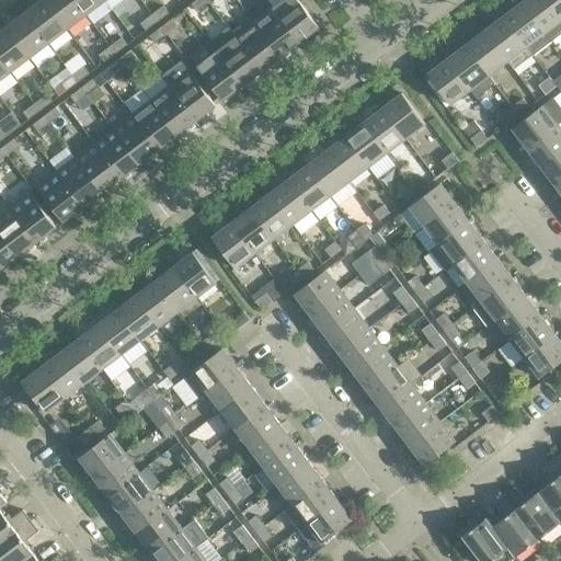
[(67,29),(45,0),(41,0),(25,12),(48,44),(67,29)]
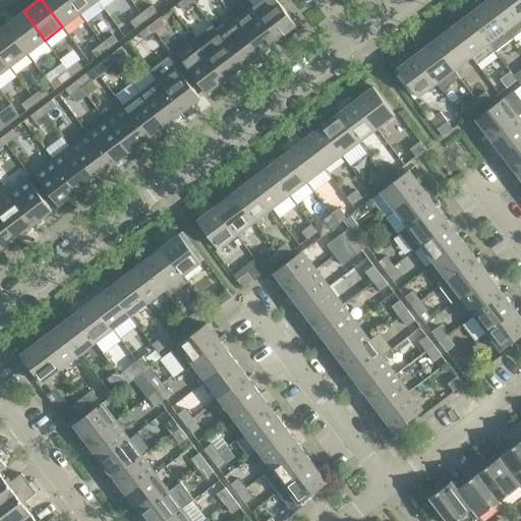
[(79,13),(69,0),(42,0),(62,26),(79,13)]
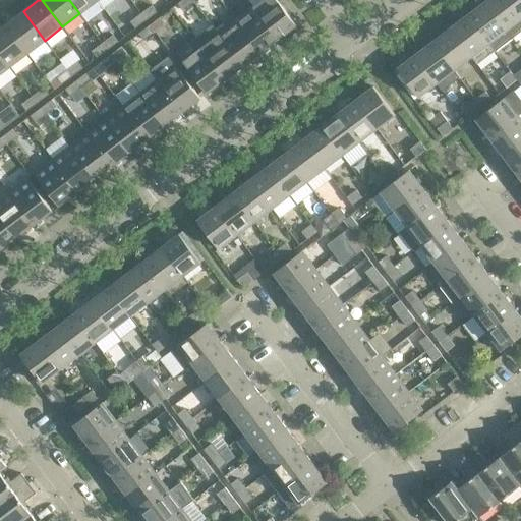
[(104,8),(97,0),(69,0),(79,13),(85,21),(104,8)]
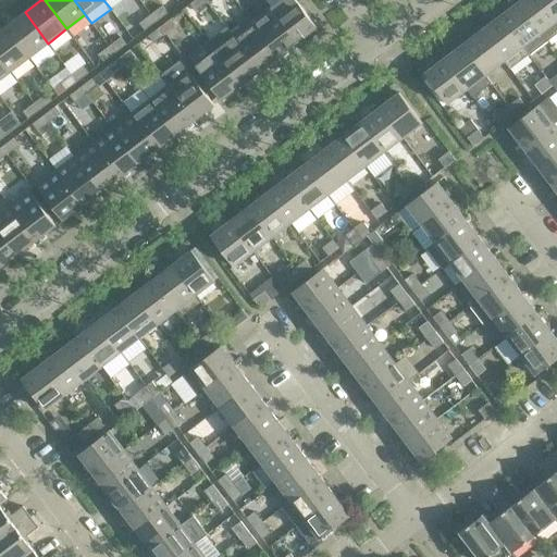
[(103,0),(111,9),(122,0),(103,0)]
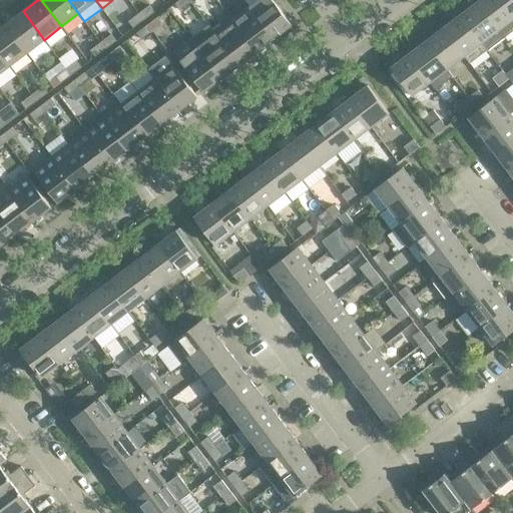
[(190,2),(188,0),(179,0),(175,3),(180,10),(190,2)]
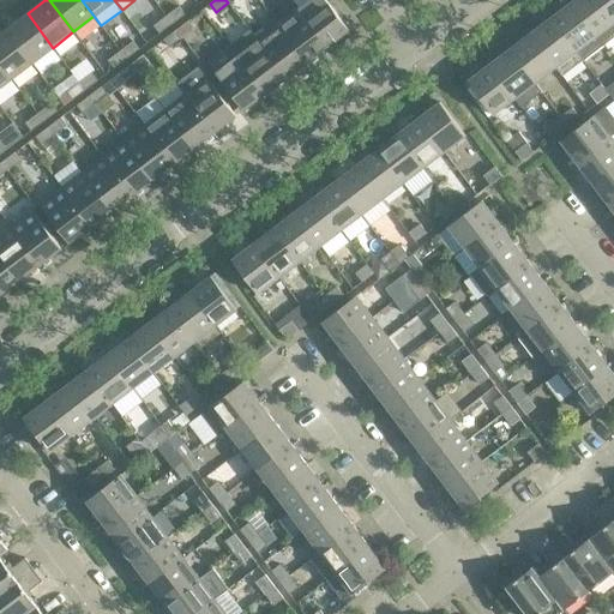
[(349,30),(326,0),(308,0),(299,8),(327,46),(349,30)]
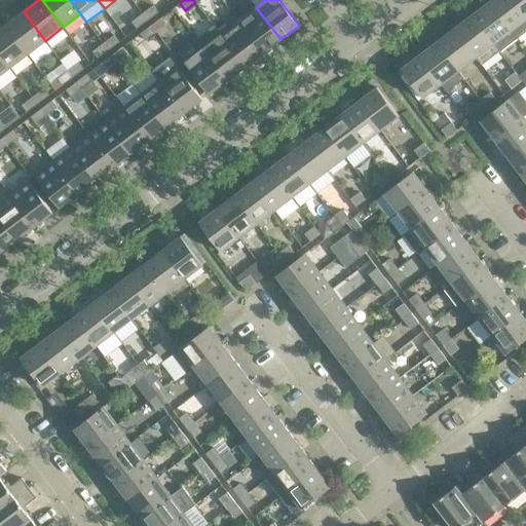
[(525,31),(525,12),(516,0),(491,0),(489,1),(517,38),(525,31)]
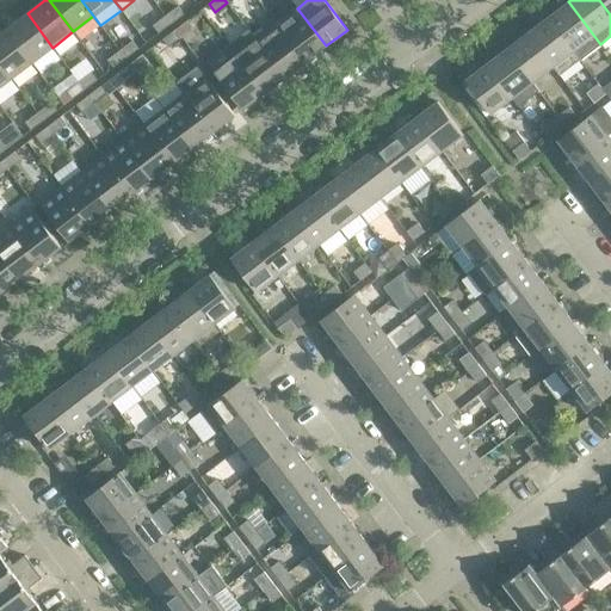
[(610,0),(599,0),(610,14),(610,0)]
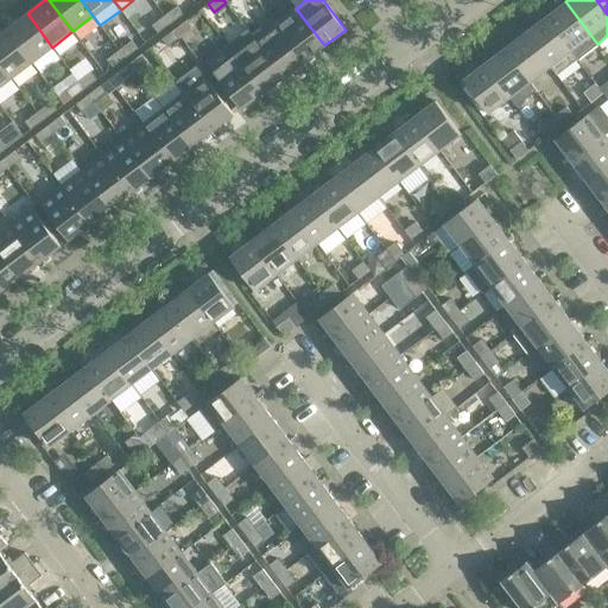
[(597,44),(565,1),(545,17),(577,59),(597,44)]
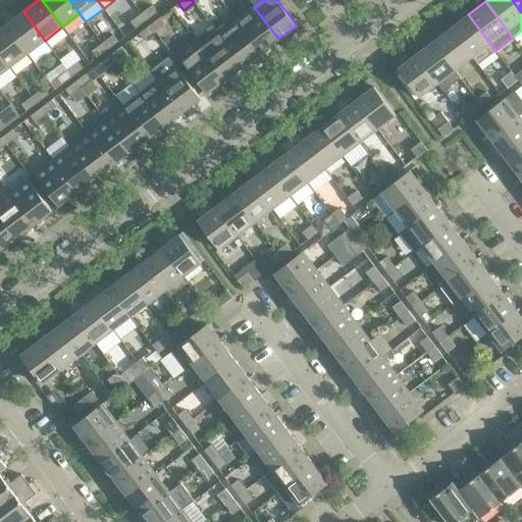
[(152,5),(142,13),(147,20),(157,12),(152,5)]
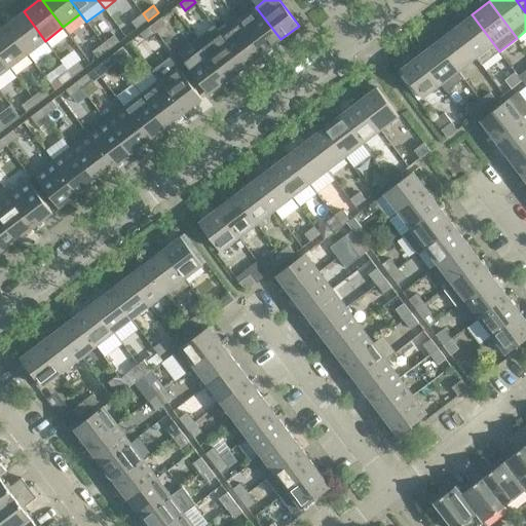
[(280,39),(256,7),(238,21),(263,52),(280,39)]
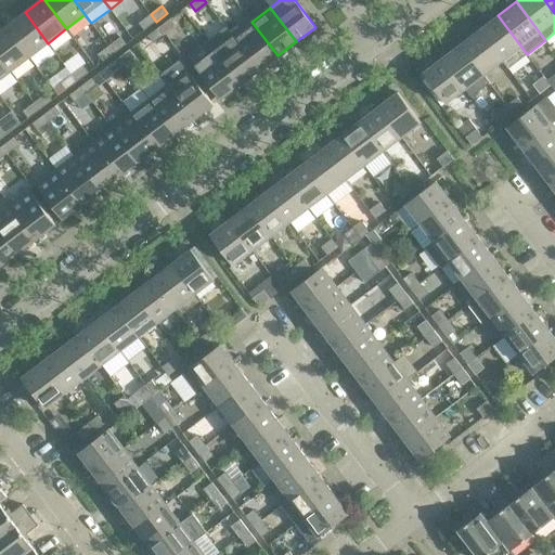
[(48,43),(25,12),(5,26),(29,57),(48,43)]
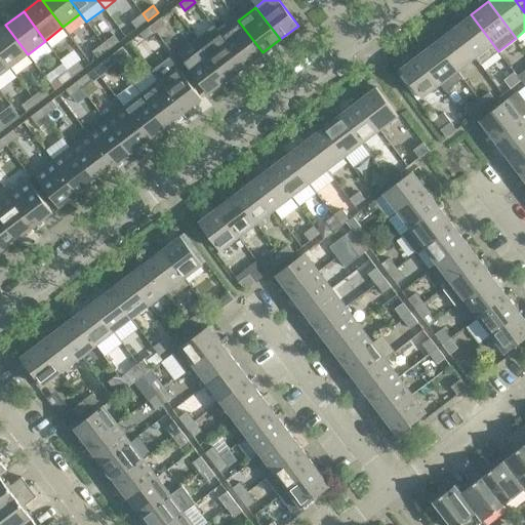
[(148,21),(143,13),(131,22),(136,29),(148,21)]
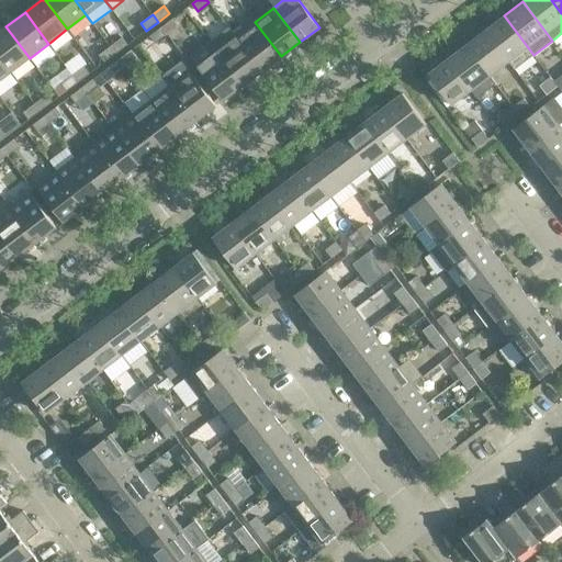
[(534,55),(504,15),(485,31),(508,62),(515,69),(534,55)]
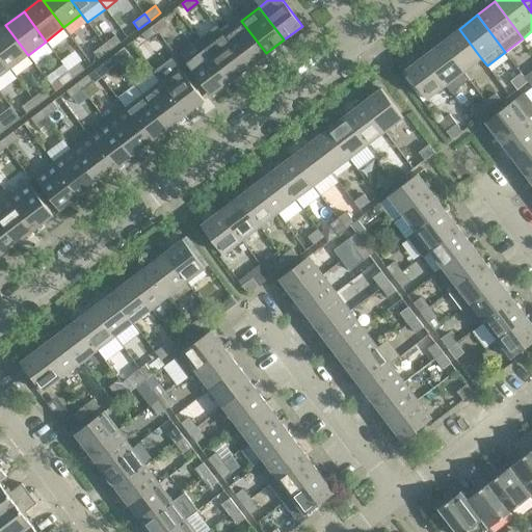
[(169,24),(164,18),(153,26),(158,32),(169,24)]
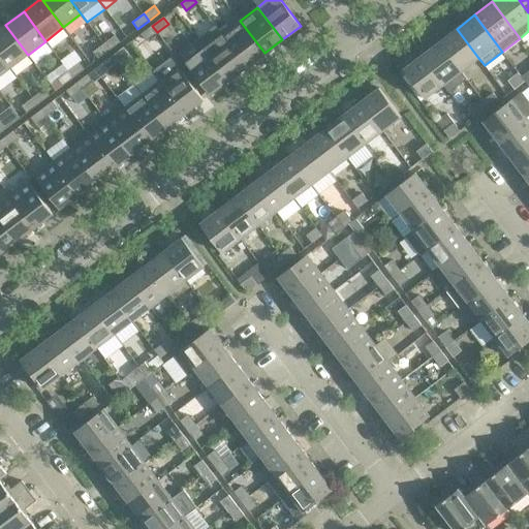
[(265,53),(240,21),(221,34),(246,67),(265,53)]
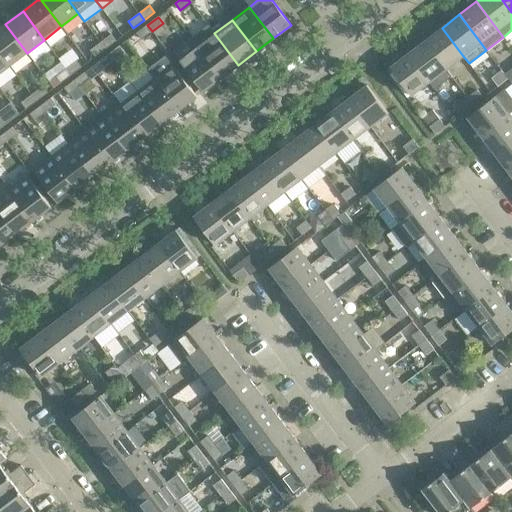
[(27,53),(5,24),(0,28),(0,52),(10,66),(27,53)]
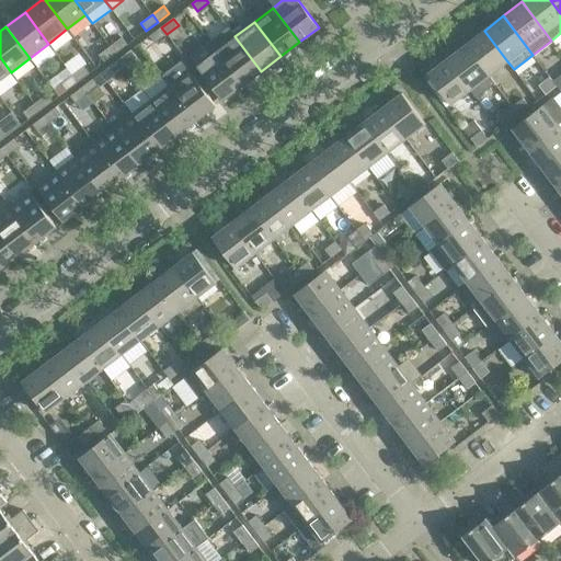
[(167,34),(161,27),(150,36),(156,43),(167,34)]
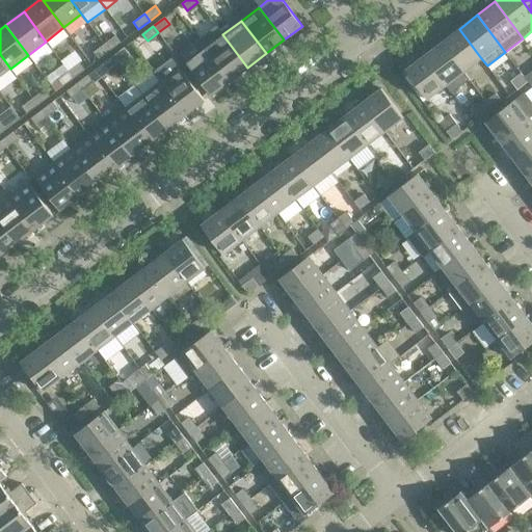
[(481,58),(459,29),(442,43),(463,72),(481,58)]
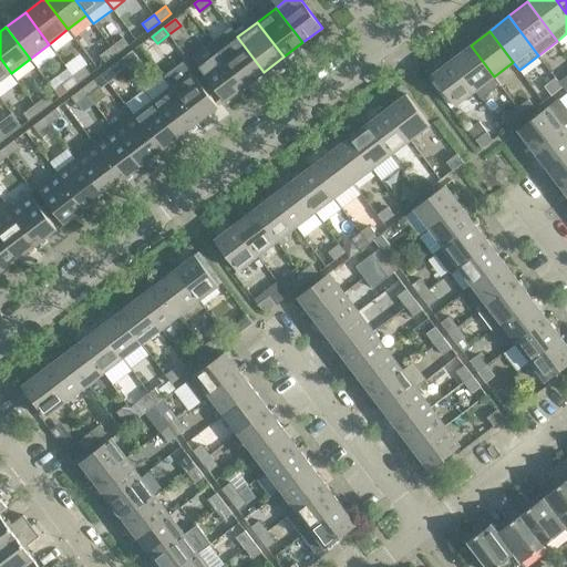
[(264,72),(237,37),(218,51),(245,86),(264,72)]
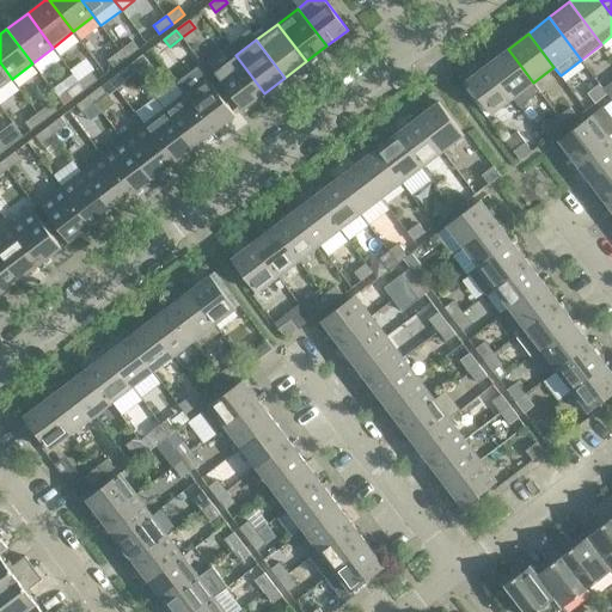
[(133,41),(120,50),(126,59),(139,49),(133,41)]
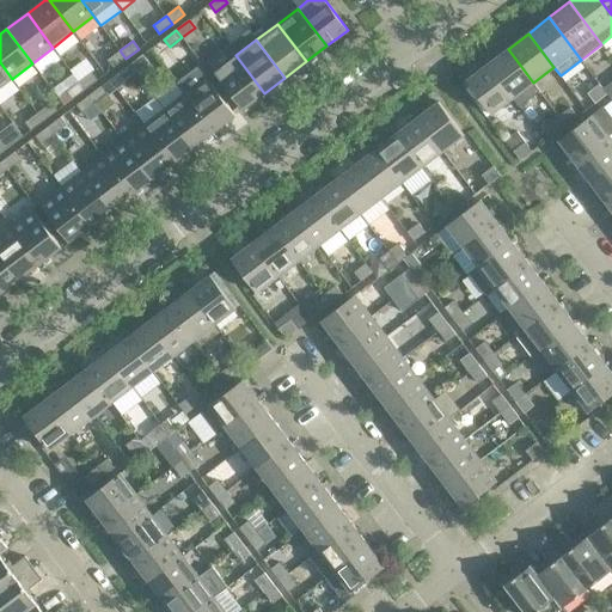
[(540,91),(533,83),(508,49),(488,65),(513,98),(520,106),(540,91)]
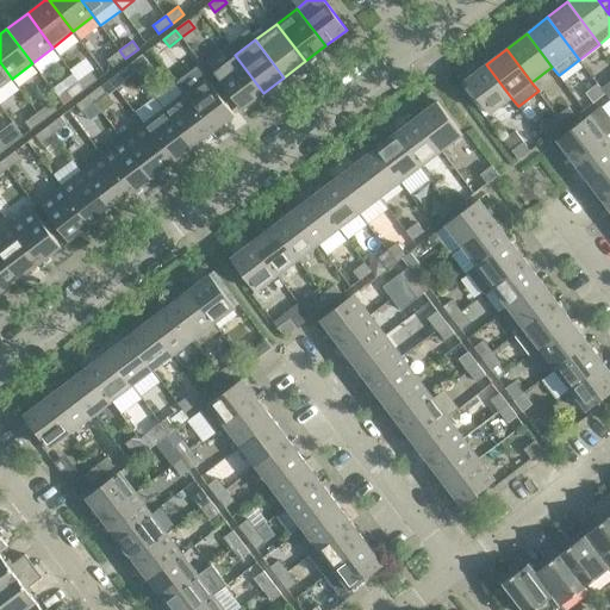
[(125,58),(119,50),(107,60),(113,68),(125,58)]
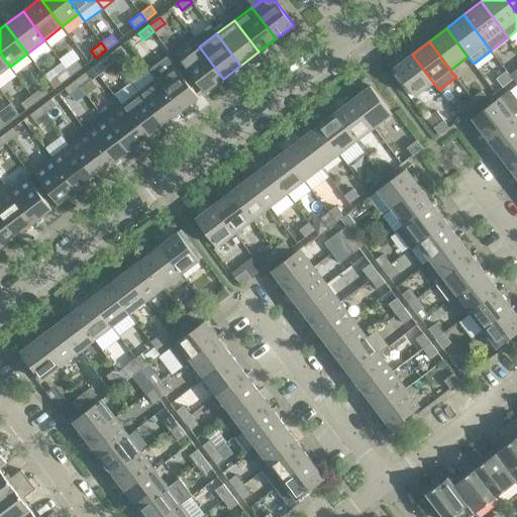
[(125,53),(120,46),(110,55),(115,61),(125,53)]
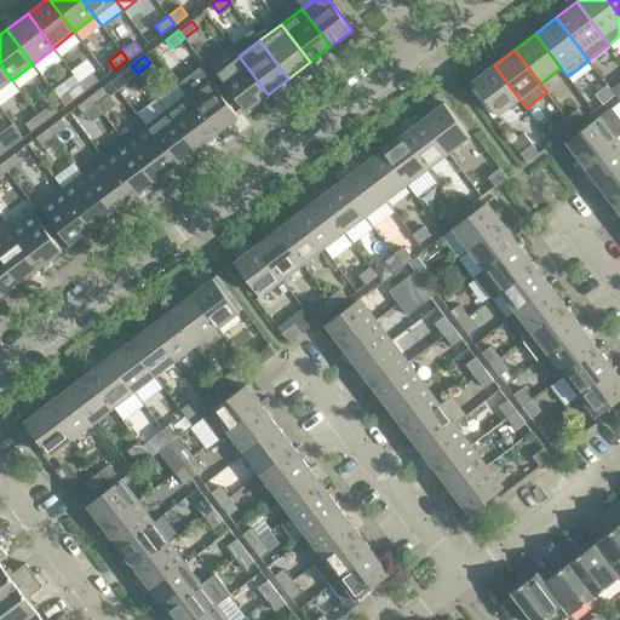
[(268,95),(239,56),(217,72),(246,110),(268,95)]
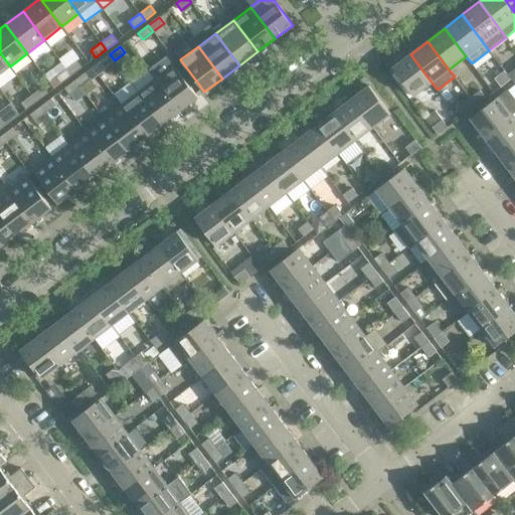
[(0,72),(10,66),(0,52),(0,72)]
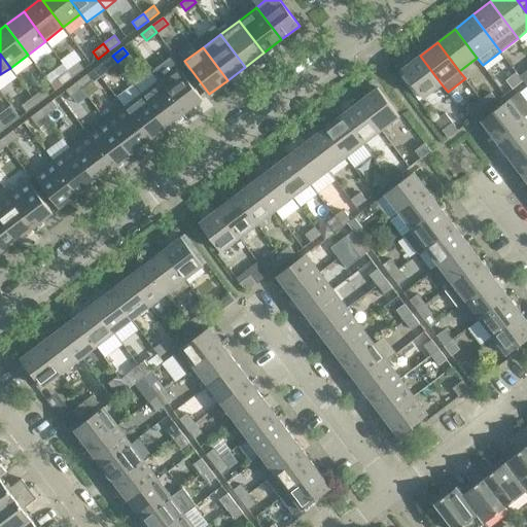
[(117,62),(112,56),(101,64),(106,70),(117,62)]
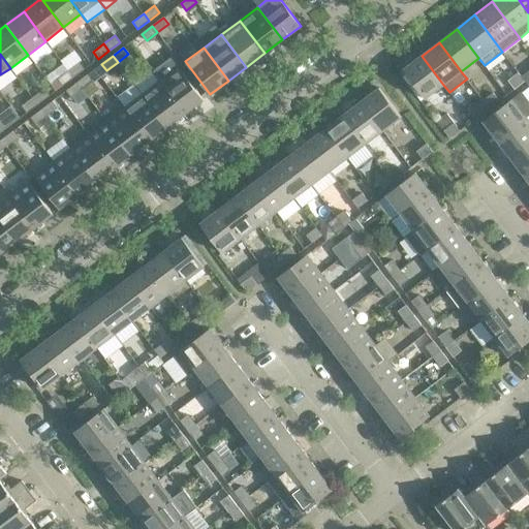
[(443,85),(422,56),(403,69),(425,98),(443,85)]
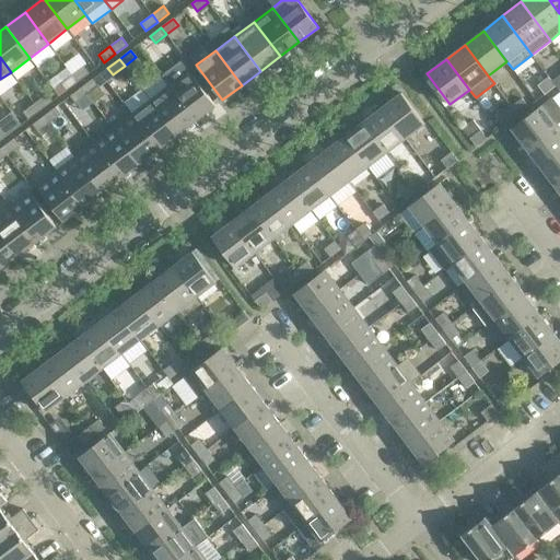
[(83,66),(72,74),(78,82),(89,73),(83,66)]
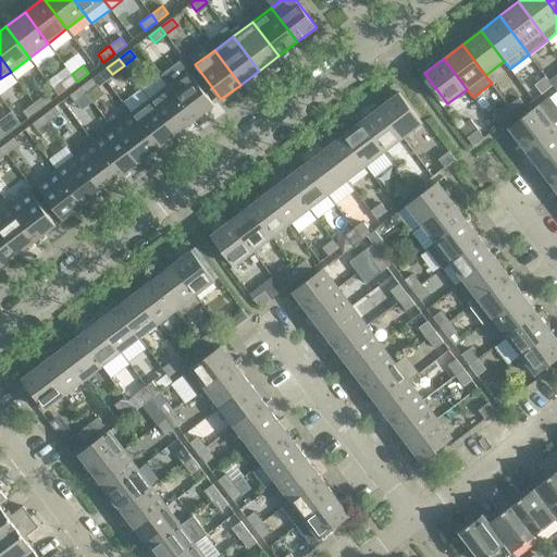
[(214,104),(188,70),(169,85),(195,120),(214,104)]
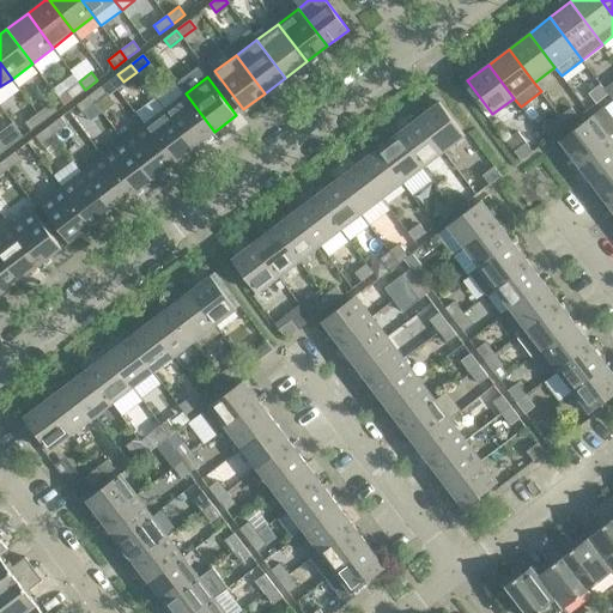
[(85,90),(79,82),(66,91),(72,99),(85,90)]
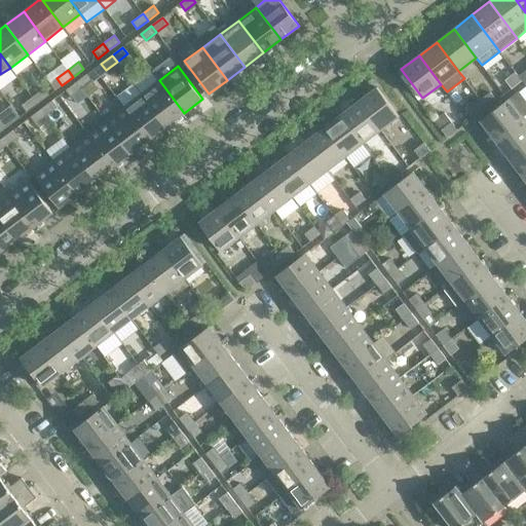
[(505,81),(512,88),(522,81),(516,73),(505,81)]
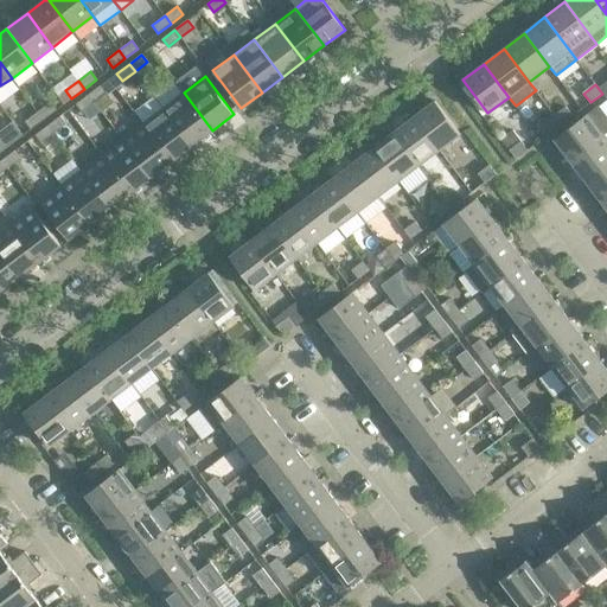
[(107,93),(101,85),(89,95),(95,102),(107,93)]
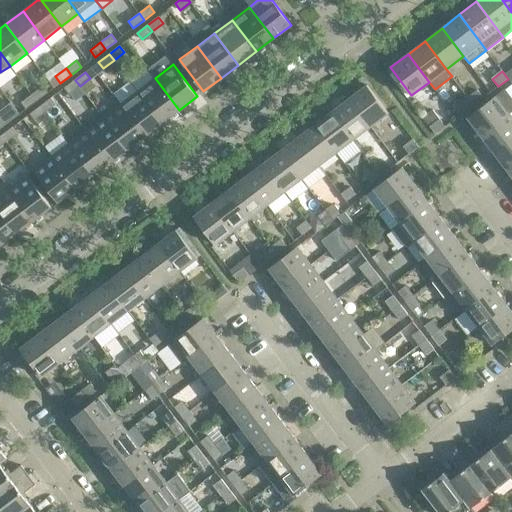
[(179,110),(155,78),(137,91),(162,123),(179,110)]
